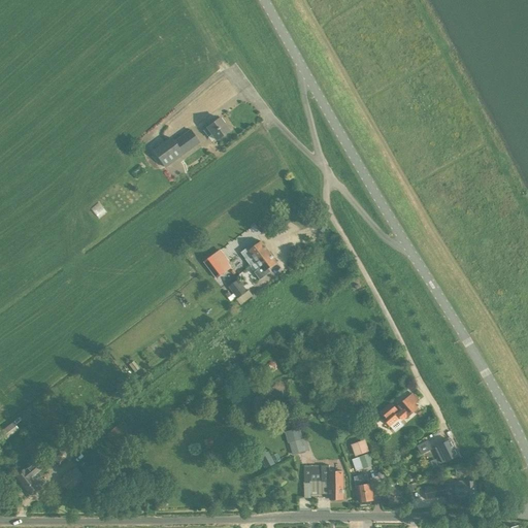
[(216,140),(229,131),(220,118),(206,127),(206,128),(203,131),(207,136),(210,133),(216,140)]
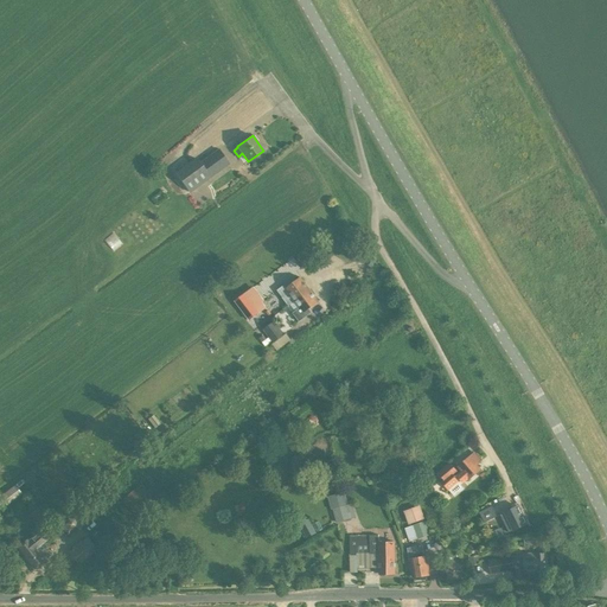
[(190,192),(210,178),(229,164),(218,149),(199,164),(196,159),(176,173),(190,192)]
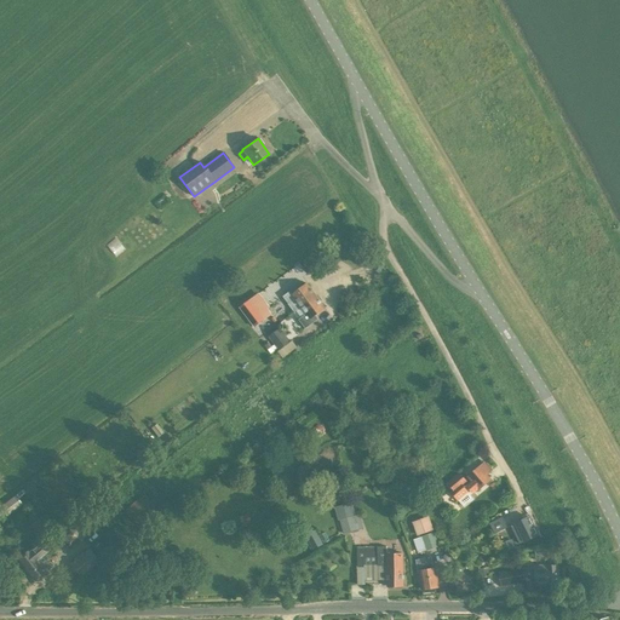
[(294,313),(302,306),(316,296),(306,283),(296,291),(294,288),(283,297),(294,313)]
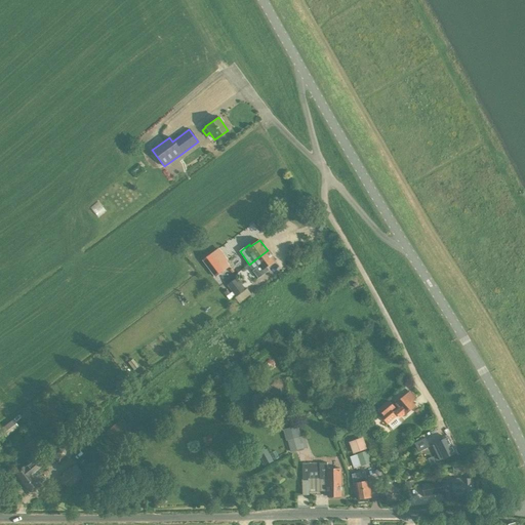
[(276,261),(268,250),(255,259),(259,266),(254,270),(259,277),(269,270),(267,268),(276,261)]
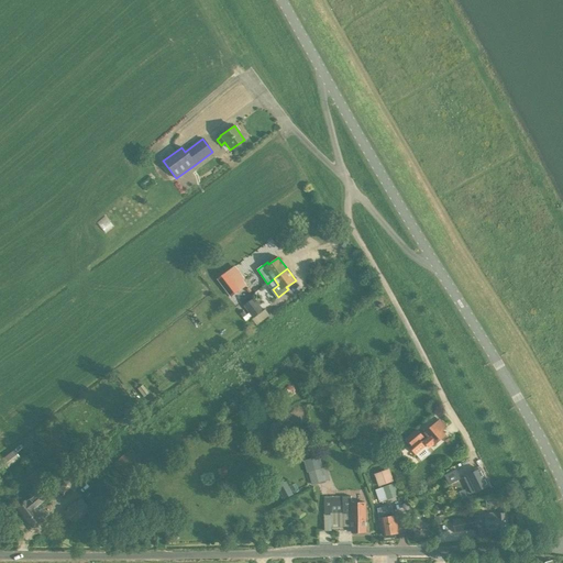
[(227,274),(218,280),(231,297),(240,291),(227,274)]
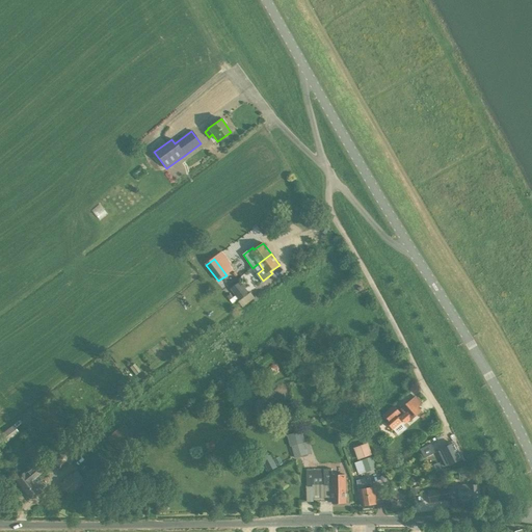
[(241,281),(232,288),(240,299),(249,292),(241,281)]
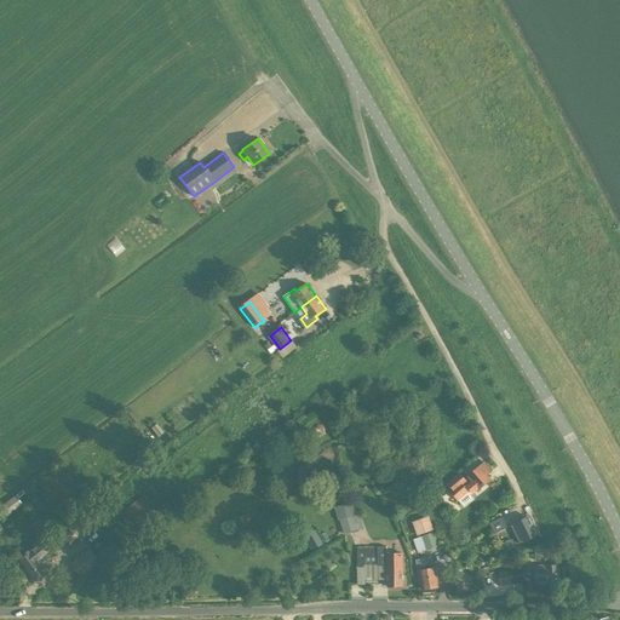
[(151,429),(158,437),(164,434),(156,424),(151,429)]
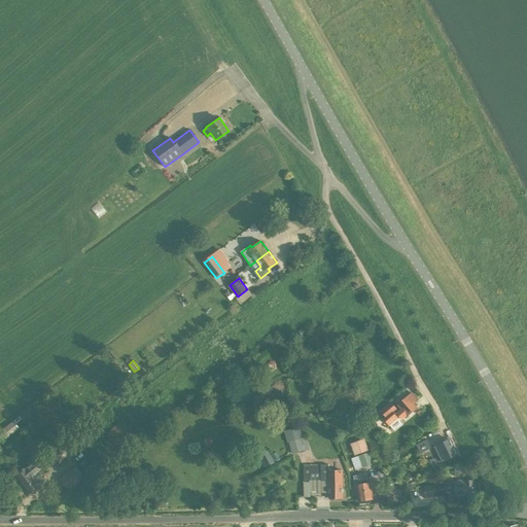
[(401,416),(399,417),(402,421),(418,408),(415,403),(418,400),(412,393),(397,406),(402,411),(399,413),(401,416)]
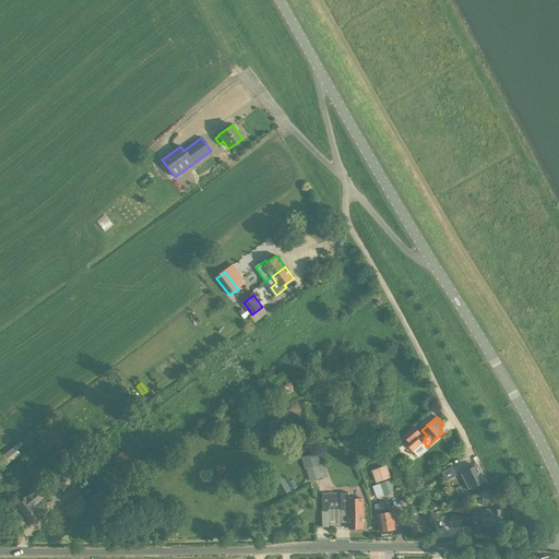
[(424,442),(426,441),(424,438),(414,428),(405,436),(409,440),(407,442),(414,451),(424,442)]
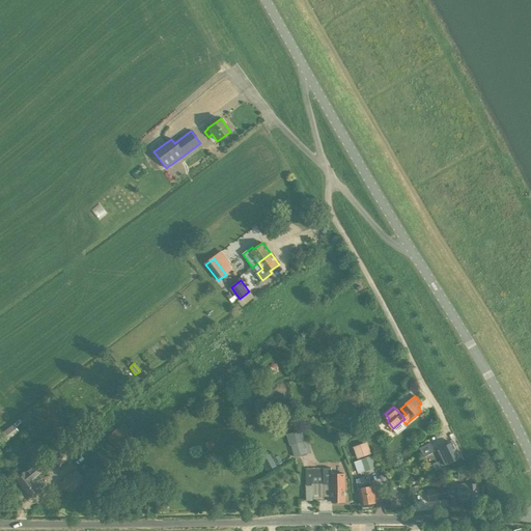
[(18,430),(12,424),(0,434),(0,435),(4,441),(18,430)]
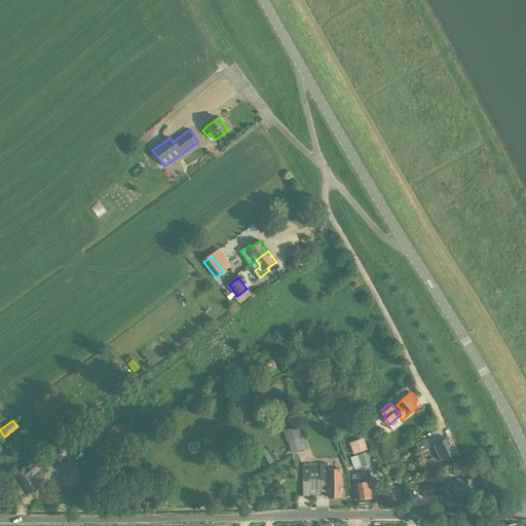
[(105,434),(111,442),(128,427),(122,420),(105,434)]
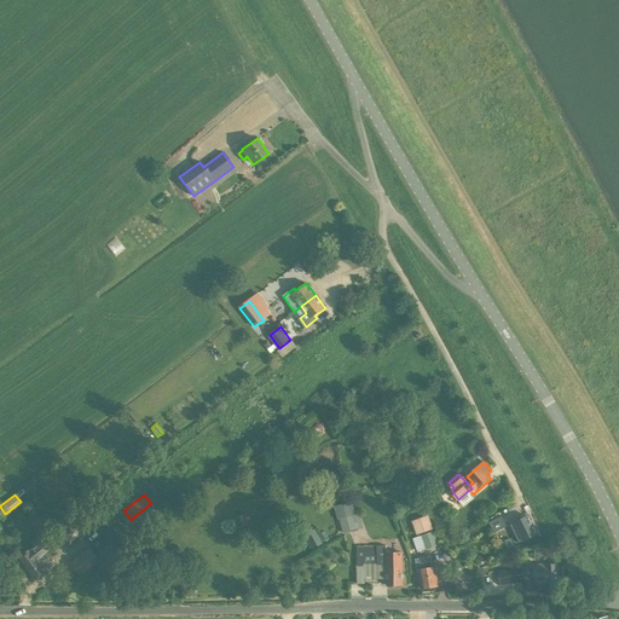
[(32,520),(19,503),(0,518),(0,533),(0,534),(5,541),(32,520)]
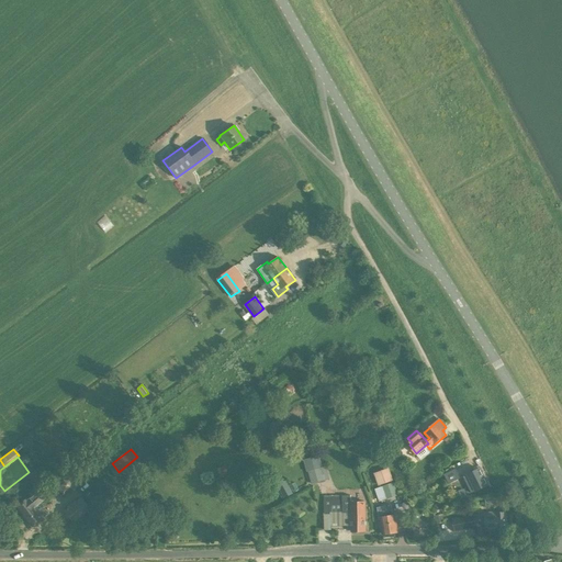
[(319,457),(304,460),(307,472),(311,484),(324,480),(329,479),(326,467),(323,468),(319,457)]
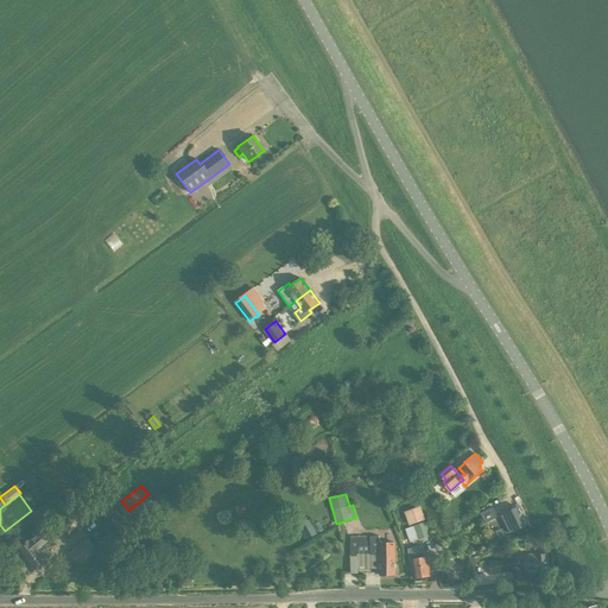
[(420,507),(405,513),(410,525),(425,520),(420,507)]
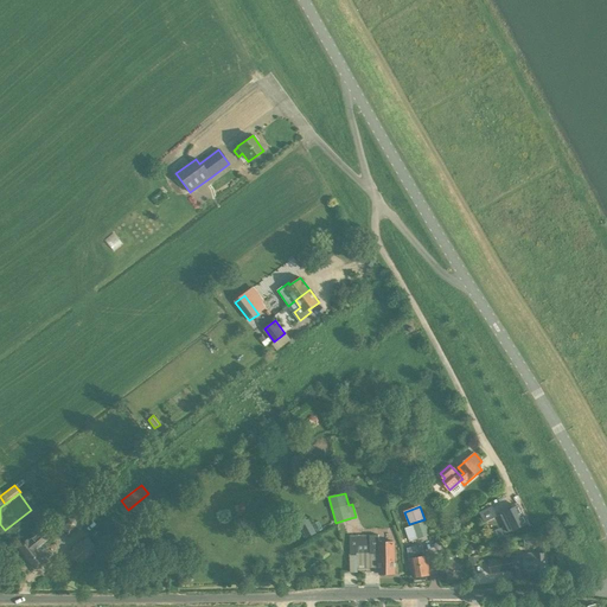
[(518,506),(500,515),(509,532),(526,524),(518,506)]
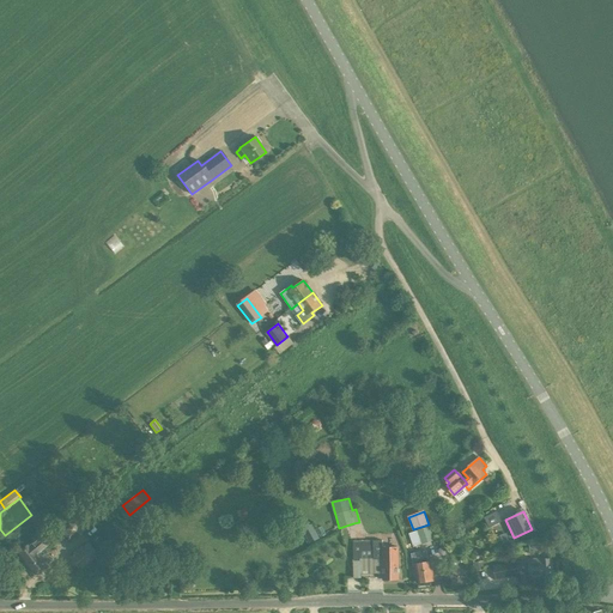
[(497,513),(485,519),(490,528),(502,522),(497,513)]
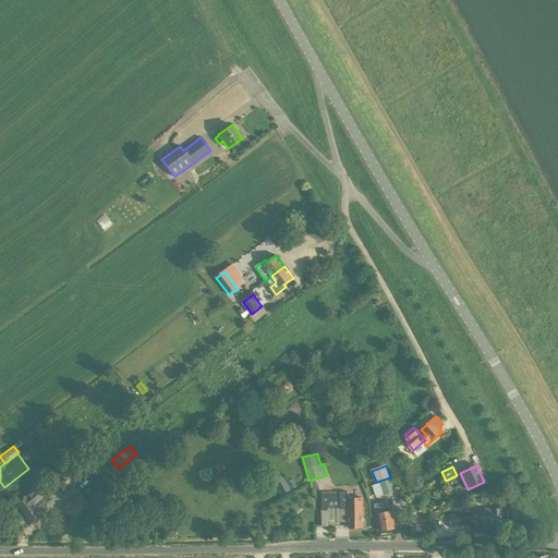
[(62,490),(73,486),(72,474),(61,472),(56,482),(62,490)]
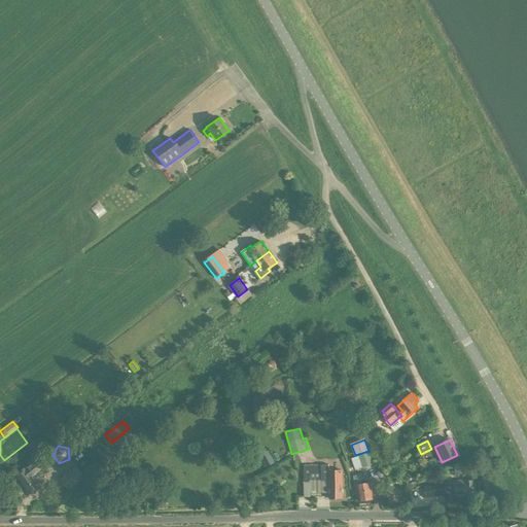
[(259,455),(267,467),(274,463),(268,451),(259,455)]
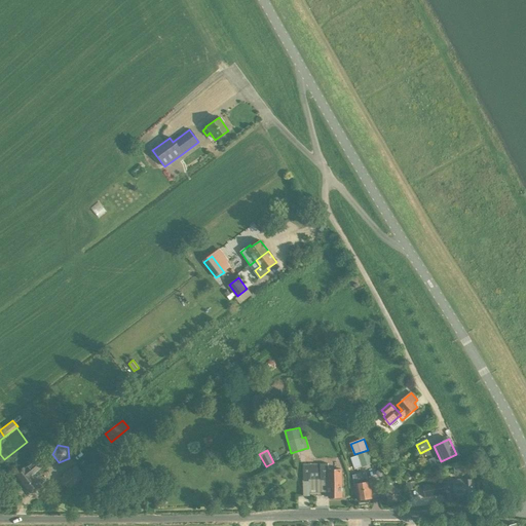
[(363,466),(372,463),(368,452),(359,455),(363,466)]
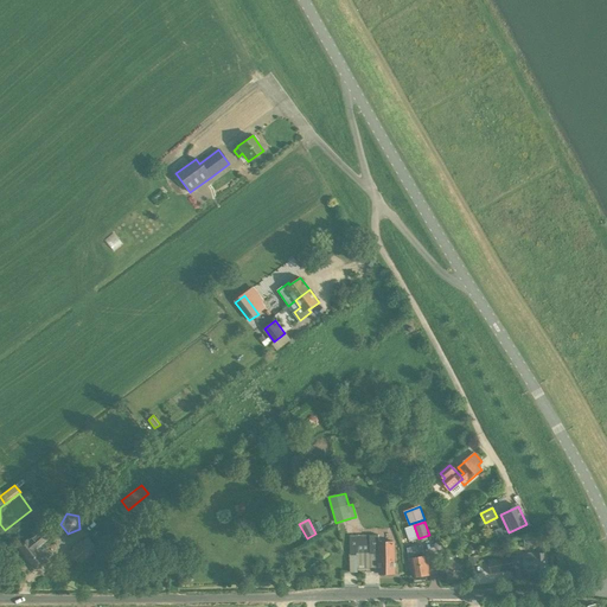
[(43,561),(49,556),(43,549),(46,547),(43,542),(49,537),(43,529),(27,542),(26,540),(18,547),(34,568),(43,561)]
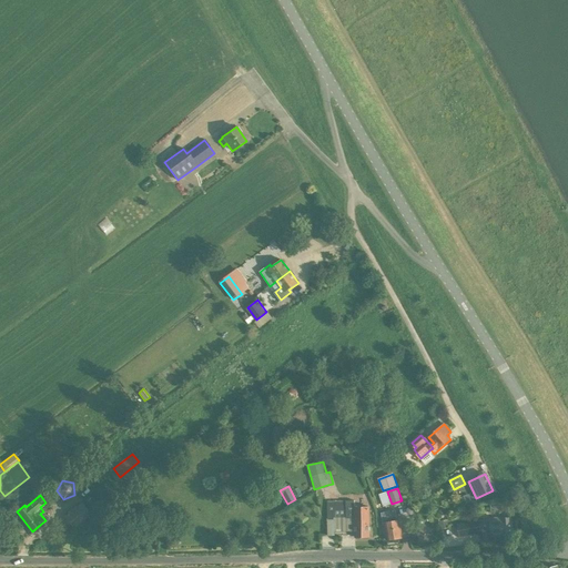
[(354,508),(354,500),(327,501),(327,525),(335,525),(335,518),(354,518),(355,537),(369,537),(368,507),(354,508)]
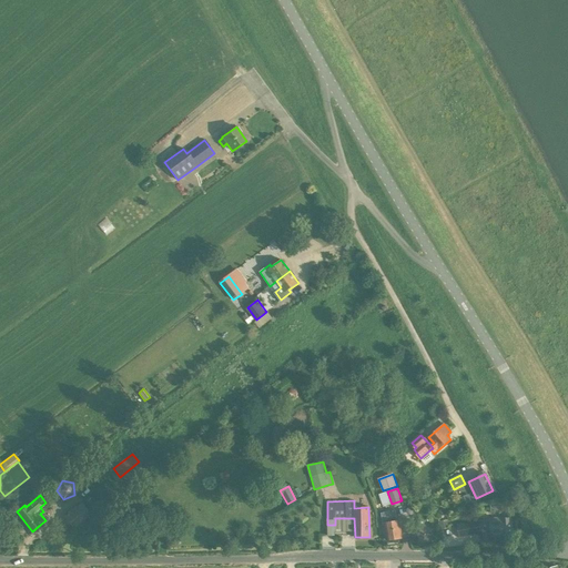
[(63,517),(73,528),(90,514),(80,503),(63,517)]
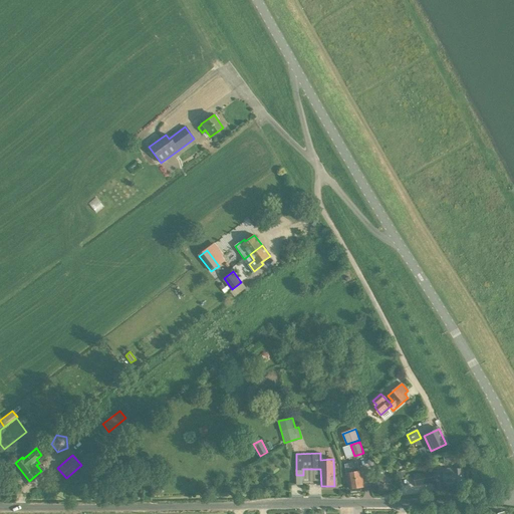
[(364,487),(361,471),(359,471),(357,462),(344,465),(346,474),(348,474),(350,489),(364,487)]
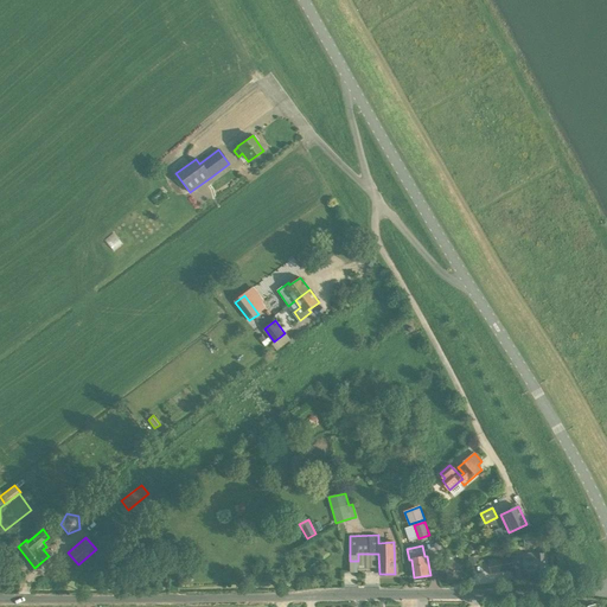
[(513,568),(524,567),(525,574),(536,573),(537,574),(548,574),(547,553),(523,555),(512,556),(512,554),(509,555),(510,557),(489,561),(491,574),(515,570),(513,568)]
